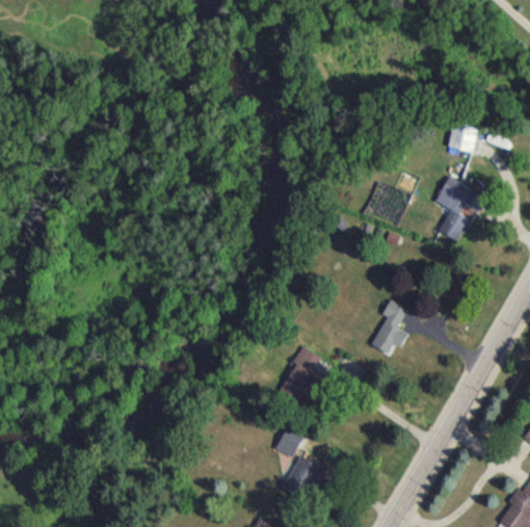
[(447,148),(473,153),(479,121),(453,116),(447,148)]
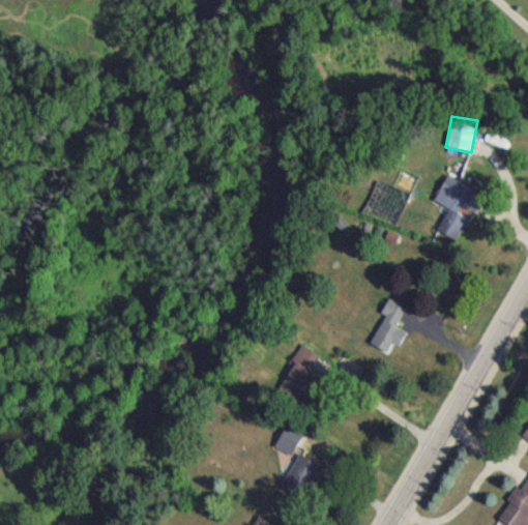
[(461,214),(474,191),(446,176),(433,201),(448,209),(436,231),(457,242),(470,220),(461,214)]
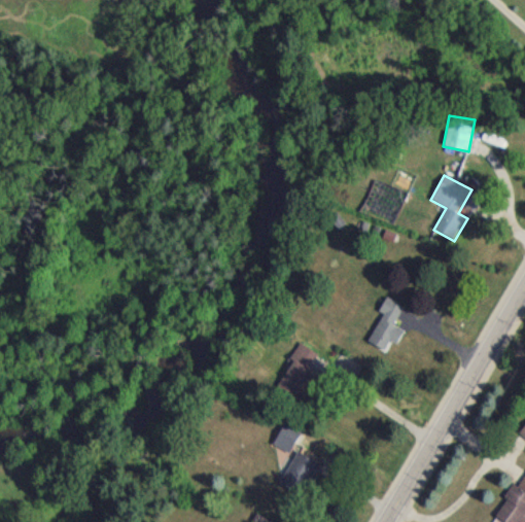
[(403,307),(387,300),(365,343),(383,351),(388,340),(397,345),(404,331),(393,325),(403,307)]
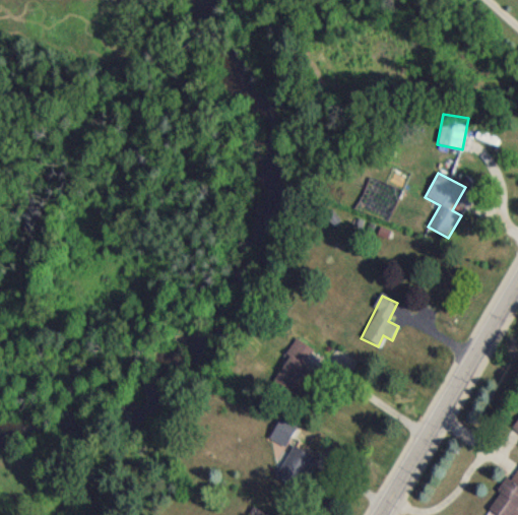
[(304,367),(314,348),(296,339),(272,383),(298,397),(312,371),(304,367)]
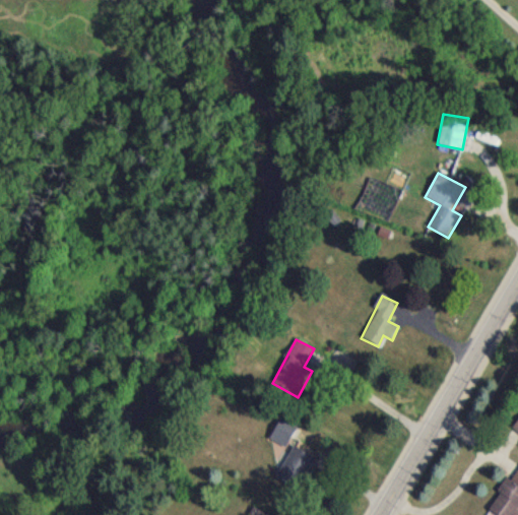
[(338,368),(349,373),(354,362),(343,357),(338,368)]
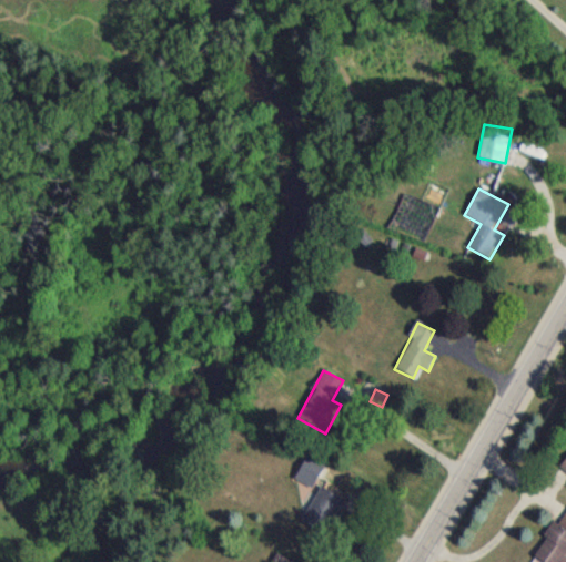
[(312,483),(323,467),(307,458),(297,474),(312,483)]
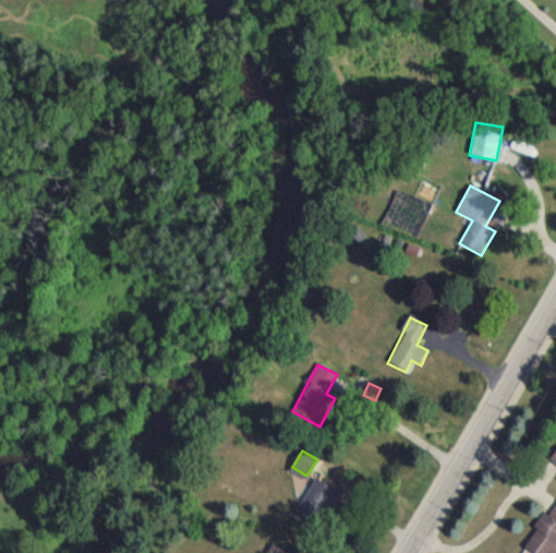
[(292,513),(314,528),(338,495),(316,480),(292,513)]
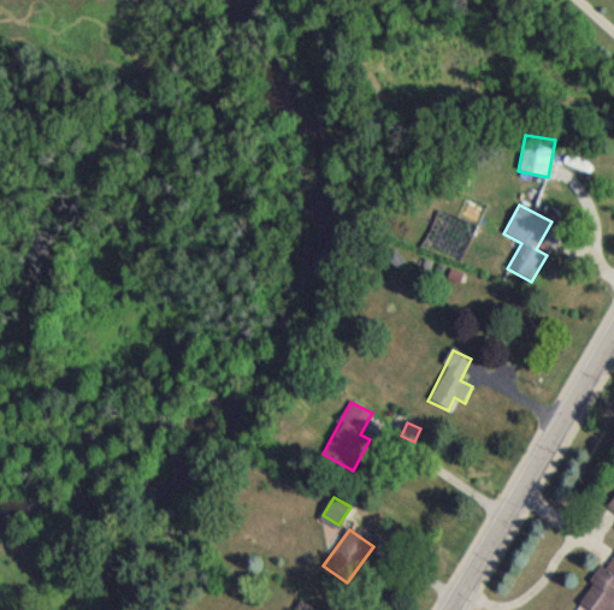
[(613,551),(579,603),(590,609),(613,609),(613,551)]
